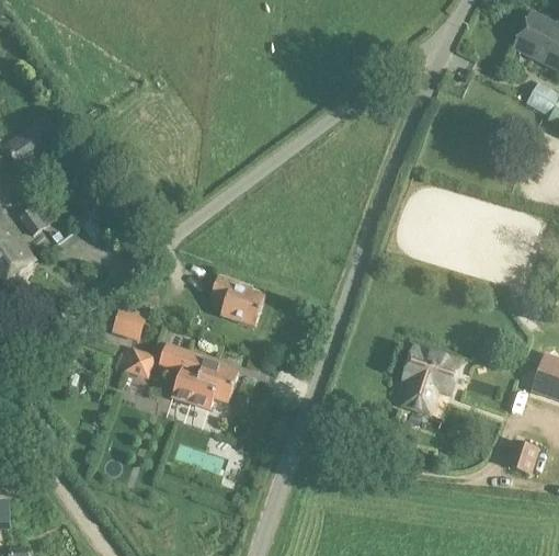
[(558,25),(529,12),(513,46),(558,69),(558,25)]
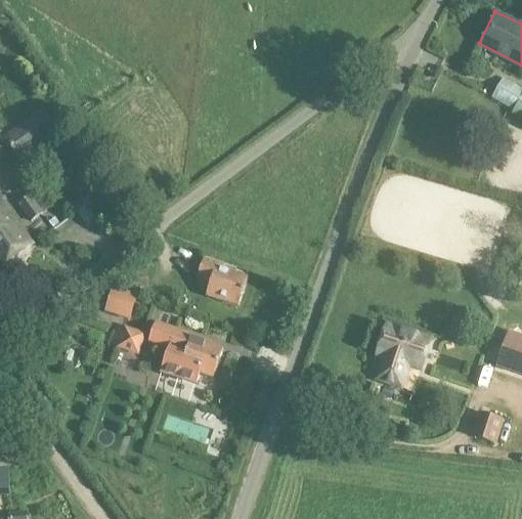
[(521,86),(503,75),(488,95),(521,114),(521,86)]
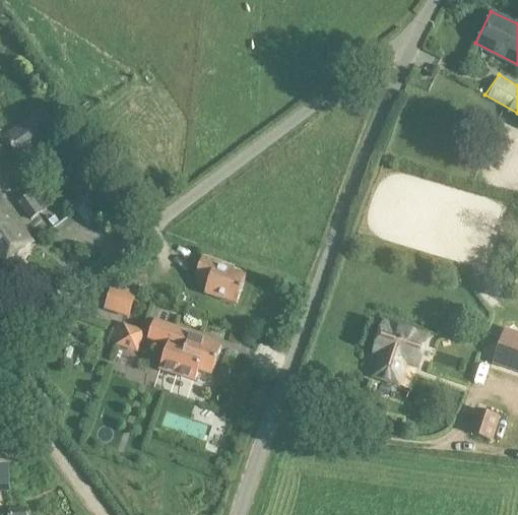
[(54,130),(39,108),(4,131),(19,153),(54,130)]
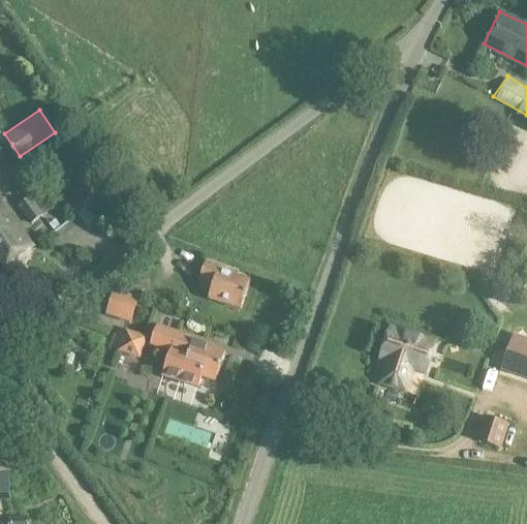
[(55,132),(34,148),(41,157),(44,155),(47,158),(64,146),(55,132)]
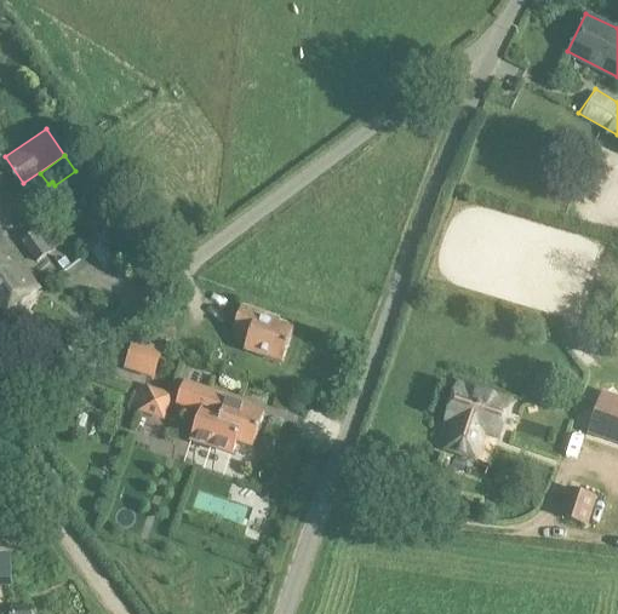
[(0,199),(15,188),(0,170),(0,199)]
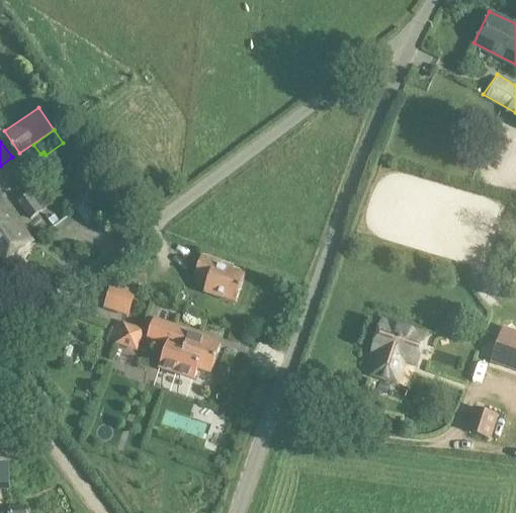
[(41,207),(29,190),(17,199),(29,217),(41,207)]
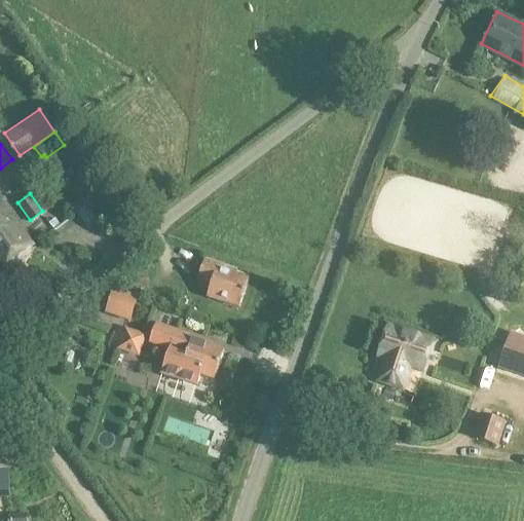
[(2,200),(0,201),(0,266),(1,267),(34,243),(2,200)]
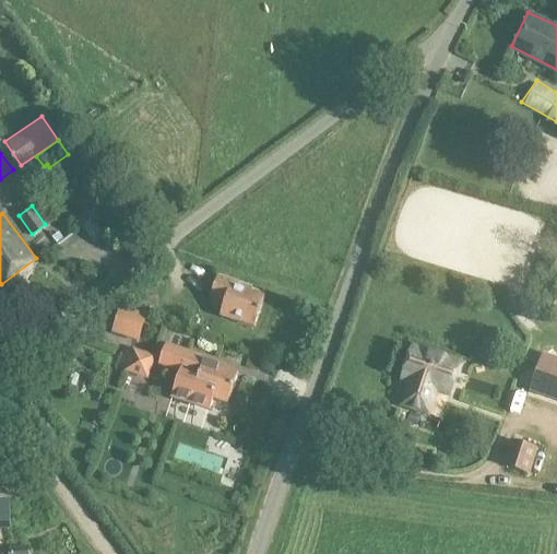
[(224,298),(220,313),(253,323),(263,294),(250,290),(251,286),(215,274),(209,293),(224,298)]
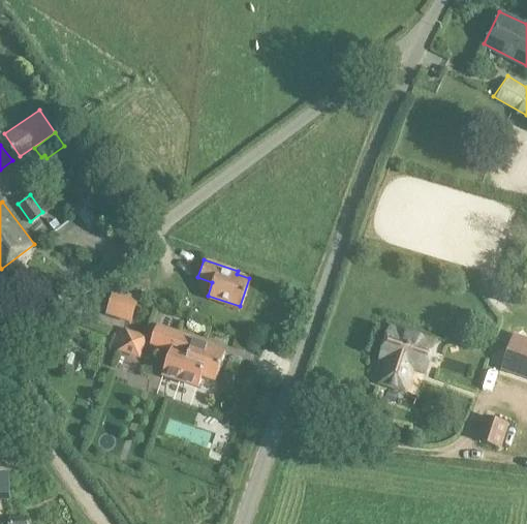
[(140,294),(115,285),(106,308),(131,316),(140,294)]
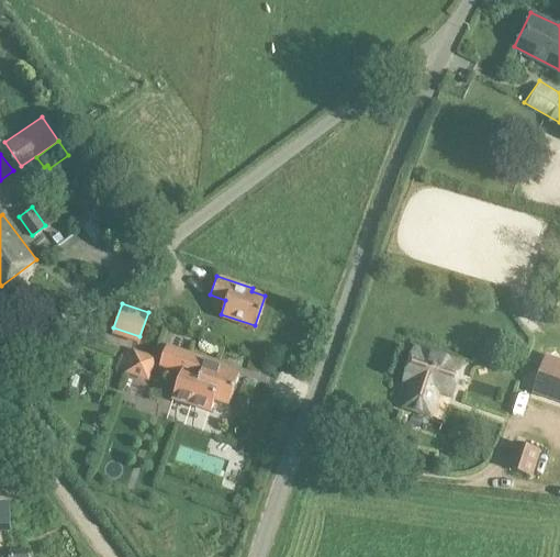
[(157,352),(133,343),(125,367),(148,376),(157,352)]
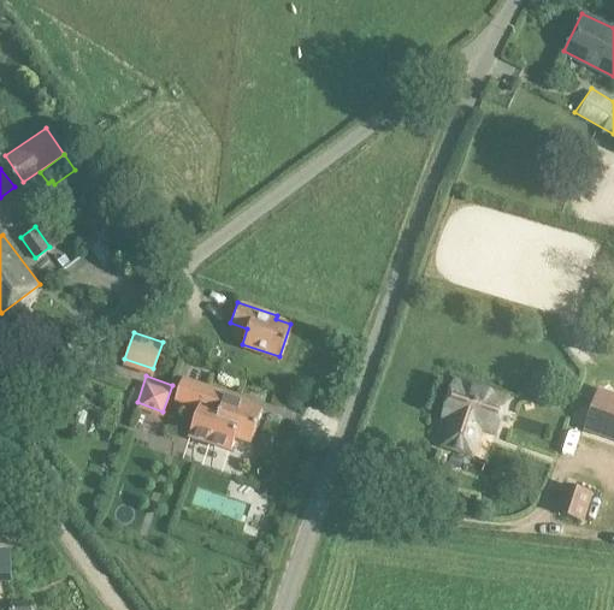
[(234,436),(249,440),(260,407),(247,402),(247,400),(181,378),(173,398),(198,406),(188,434),(229,449),(234,436)]
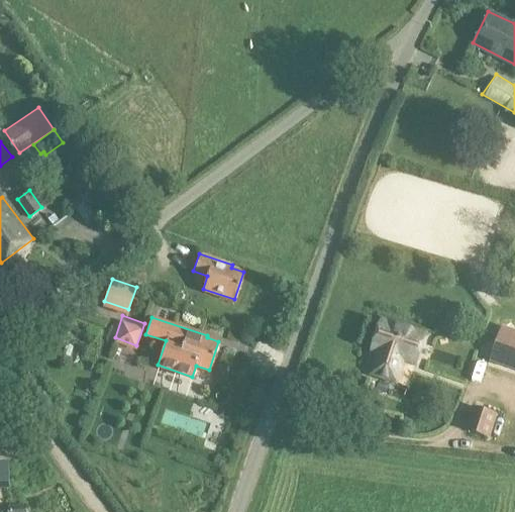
[(371,372),(394,379),(401,357),(413,362),(423,332),(381,318),(371,347),(378,349),(371,372)]
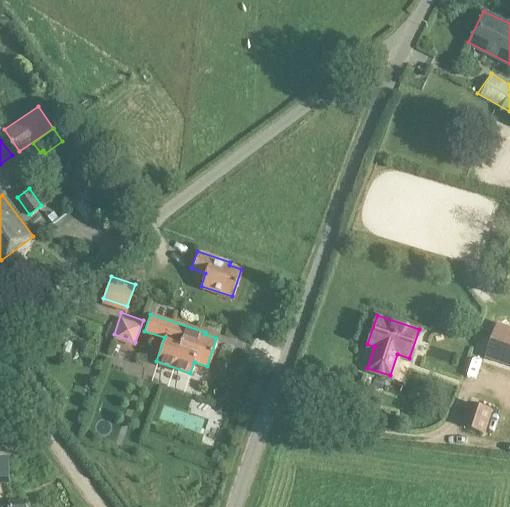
[(485,352),(509,359),(509,330),(494,325),(485,352)]
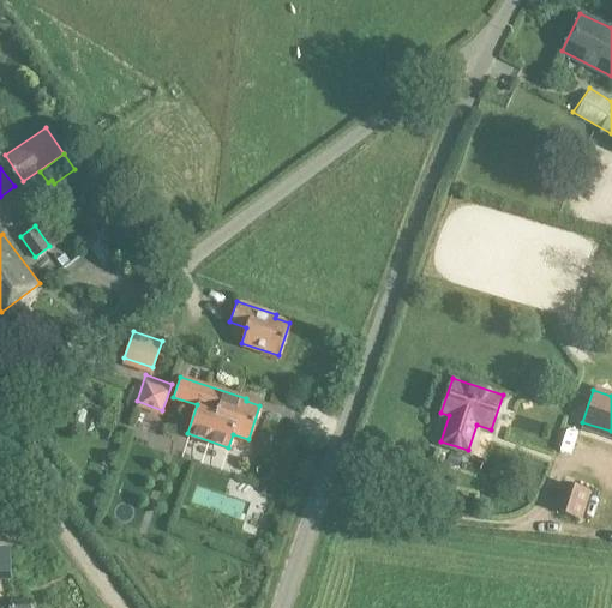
[(576,517),(586,489),(563,481),(553,509),(576,517)]
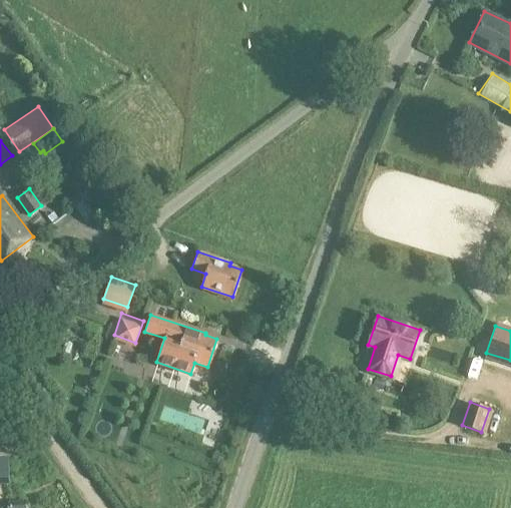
[(8,454),(0,454),(0,482),(9,482),(8,454)]
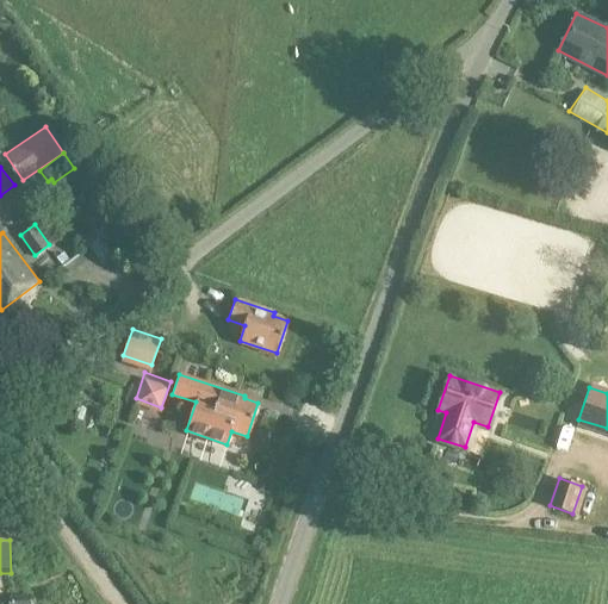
[(30,603),(29,592),(7,595),(8,603),(30,603)]
